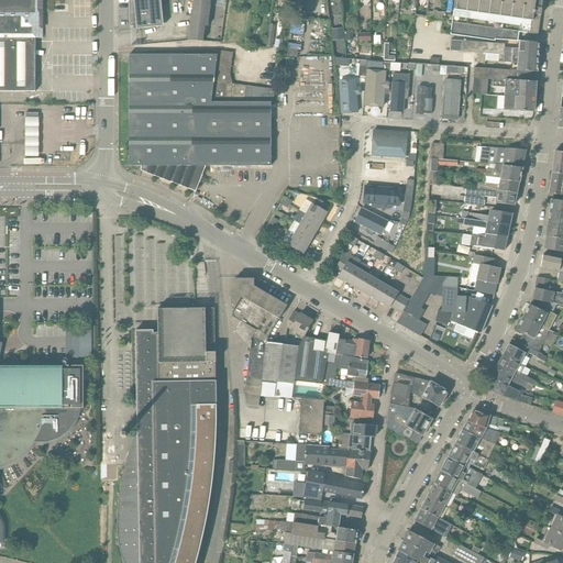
[(35,39),(43,39),(42,0),(0,0),(0,91),(25,92),(25,94),(30,94),(30,92),(35,92),(35,39)]
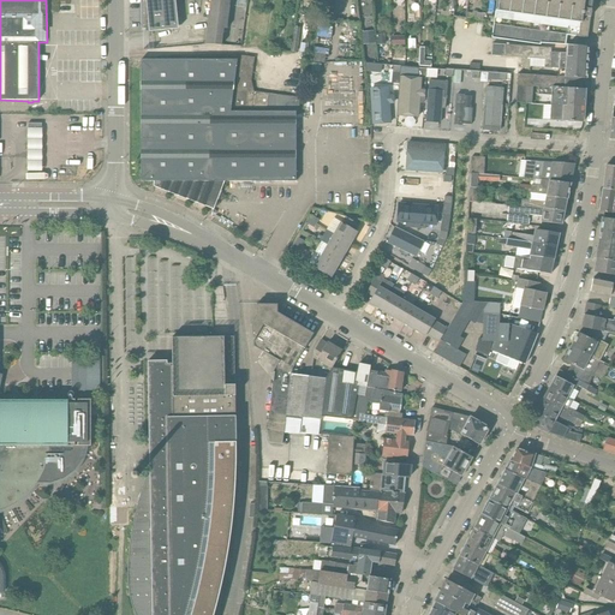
[(145,0),(149,33),(163,30),(173,30),(169,0),(145,0)]
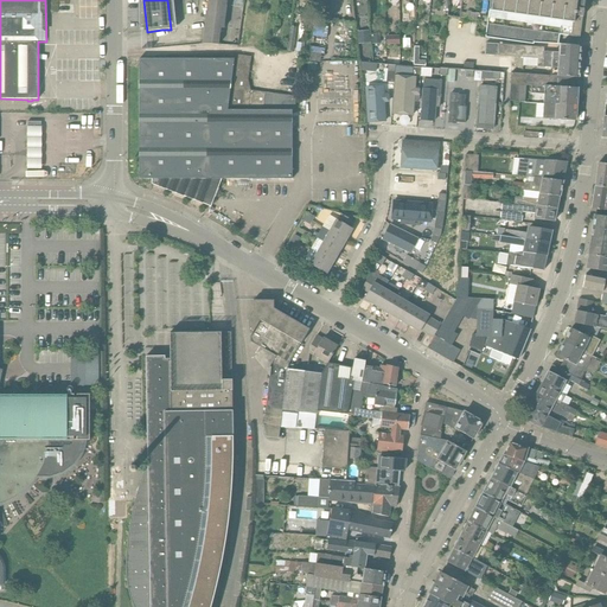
[(208,0),(208,2),(200,44),(218,45),(221,30),(223,30),(227,6),(227,0),(208,0)]
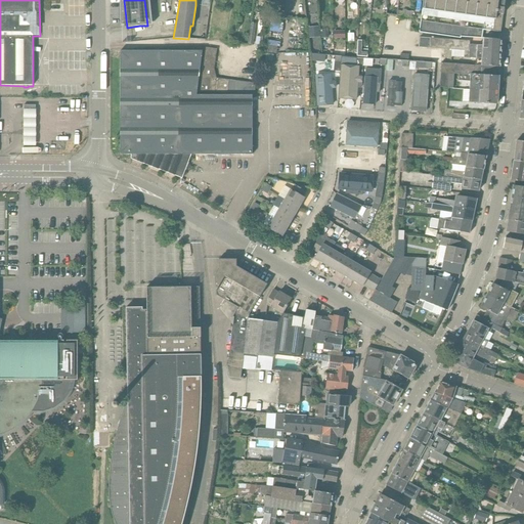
[(398,0),(398,7),(396,7),(395,16),(412,18),(412,12),(406,11),(407,10),(402,9),(403,2),(406,2),(405,0),(398,0)]
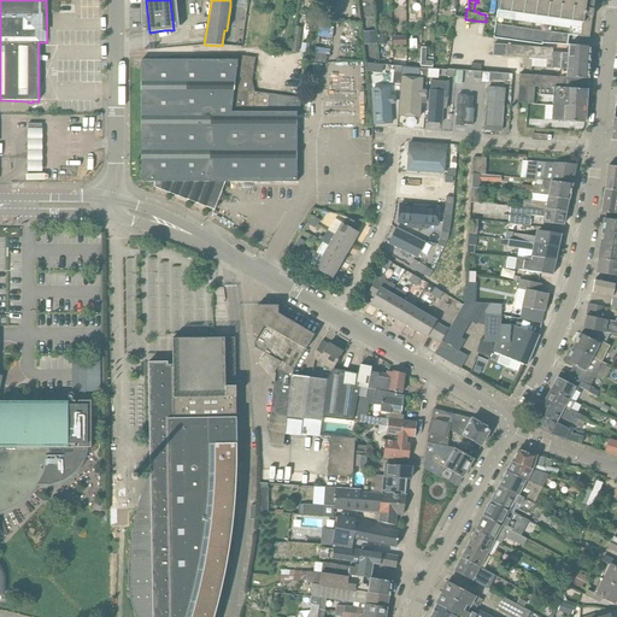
[(569,46),(569,45),(568,45),(569,35),(589,39),(594,0),(498,0),(493,39),(544,46),(544,43),(569,46)]
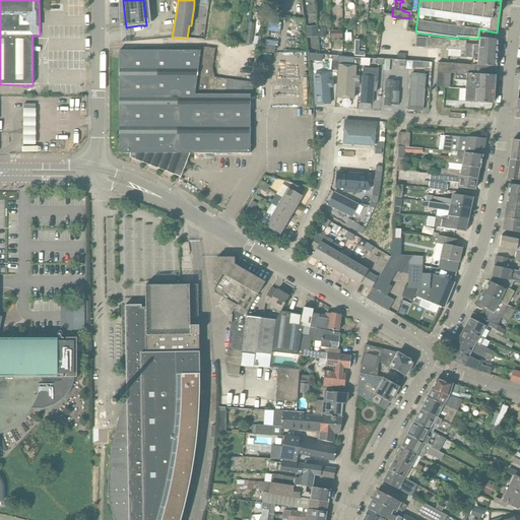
[(479,38),(479,39),(479,46),(473,45),(473,44),(466,44),(466,41),(416,38),(415,48),(448,50),(497,53),(498,40),(492,40),(492,39),(479,38)]
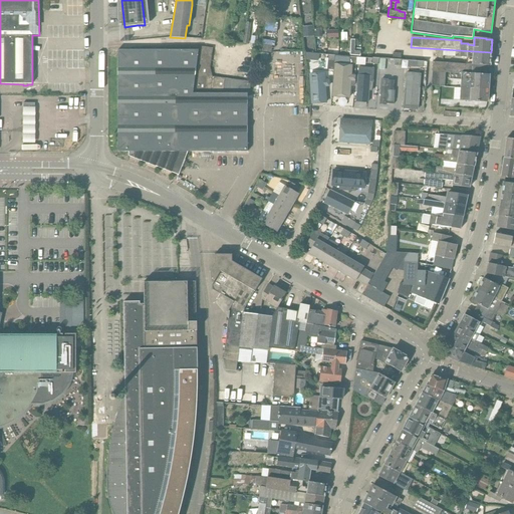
[(349,56),(360,56),(360,48),(354,48),(355,40),(350,40),(350,52),(349,56)]
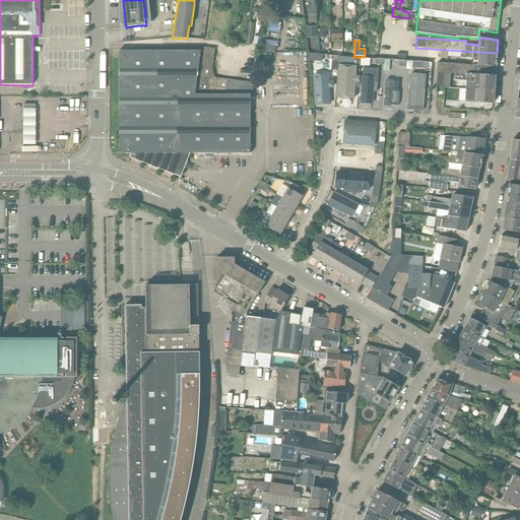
[(203,47),(202,54),(214,56),(215,49),(203,47)]
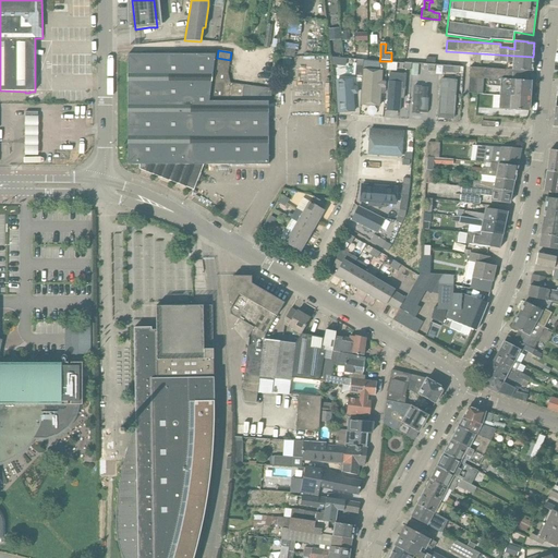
[(507,70),(531,72),(532,72),(533,57),(481,53),(481,61),(499,62),(499,63),(507,63),(507,70)]
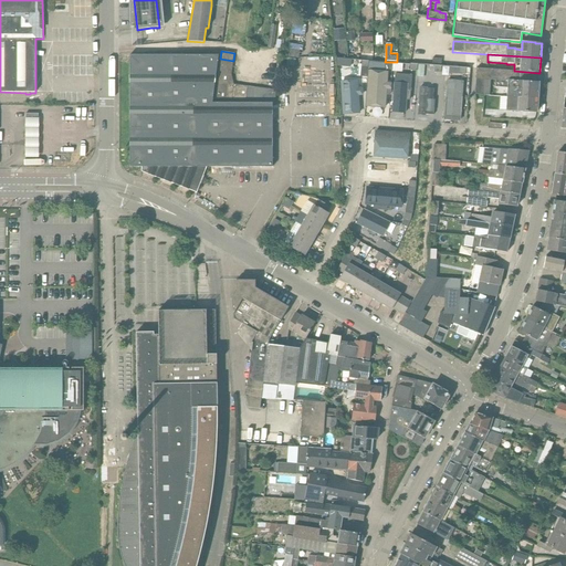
[(206,168),(272,167),(272,103),(212,103),(219,55),(129,55),(129,167),(142,167),(142,171),(196,194),(206,168)]
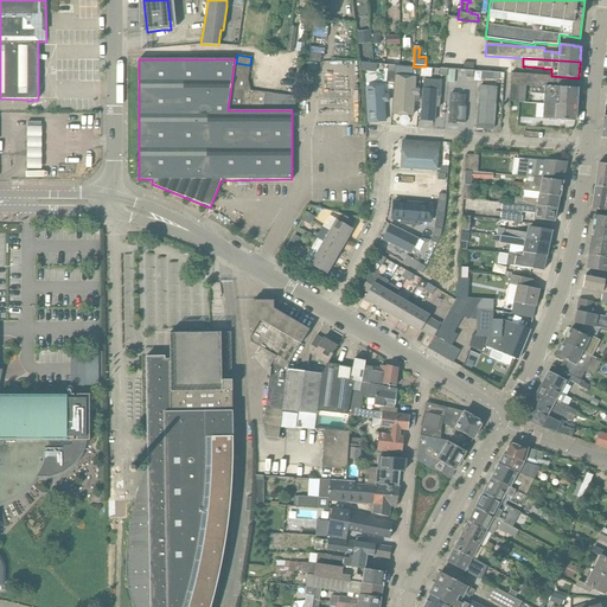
[(236,63),(235,70),(249,72),(250,65),(236,63)]
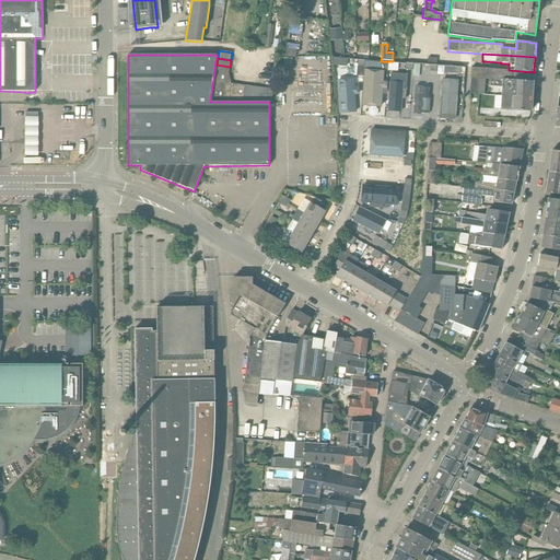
[(230,67),(217,65),(216,71),(229,73),(230,67)]
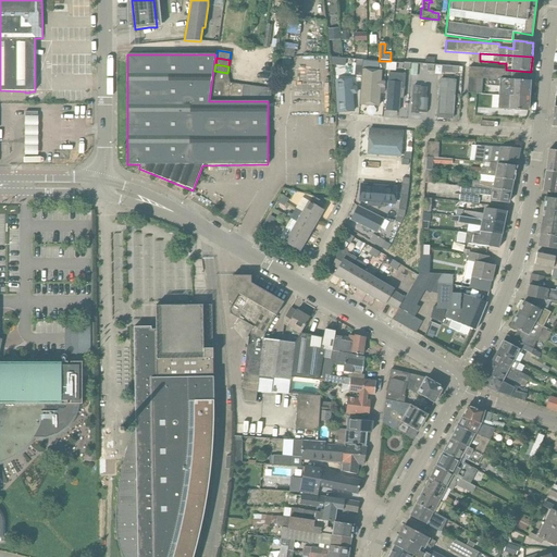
[(469,69),(469,78),(482,79),(487,78),(530,82),(530,72),(506,70),(469,69)]
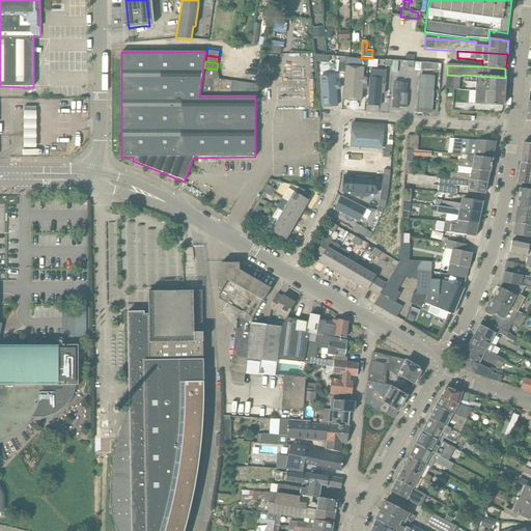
[(343,101),(361,103),(362,85),(367,86),(368,78),(363,78),(363,67),(345,66),(343,101)]
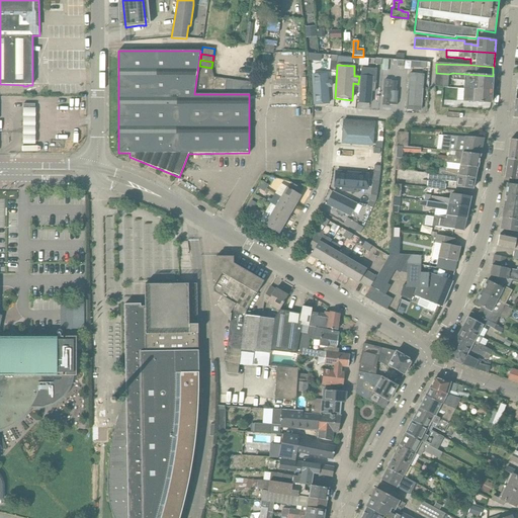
[(212,91),(213,77),(211,68),(199,66),(196,91),(212,91)]
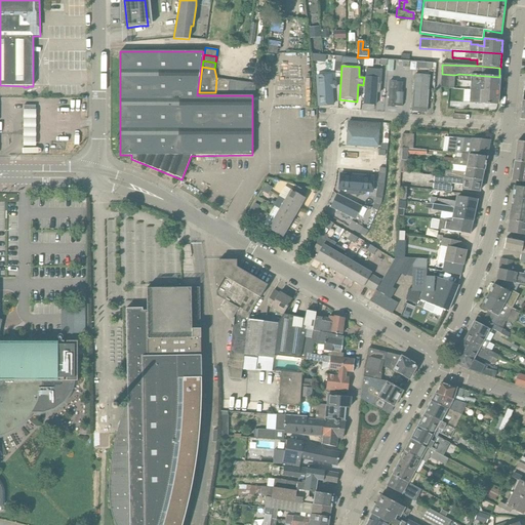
[(414,74),(410,112),(426,113),(430,76),(414,74)]
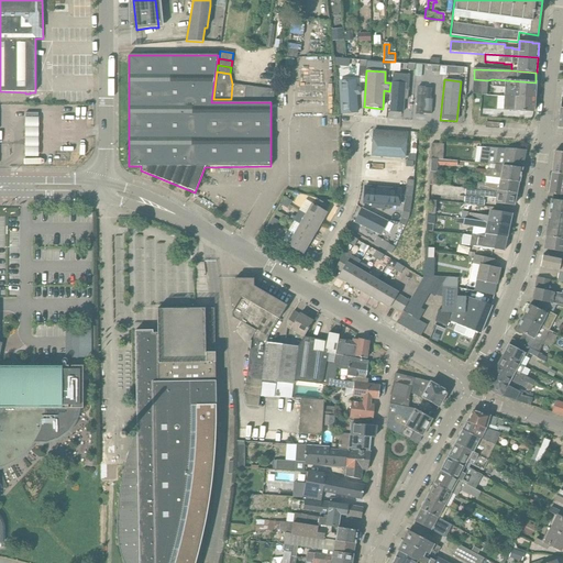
[(487,80),(474,79),(473,95),(479,95),(482,95),(486,96),(487,80)]
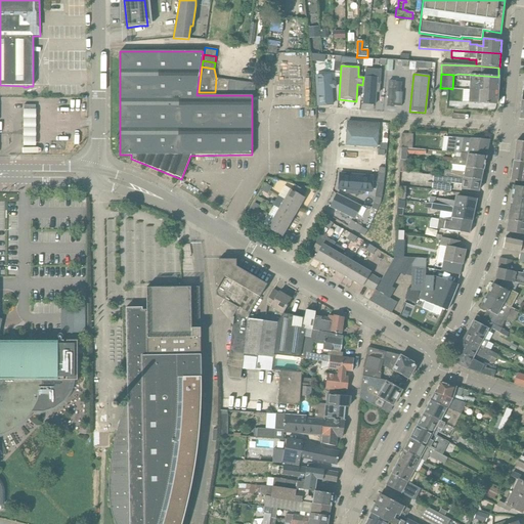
[(470,90),(497,91),(498,77),(459,74),(459,82),(470,82),(470,90)]
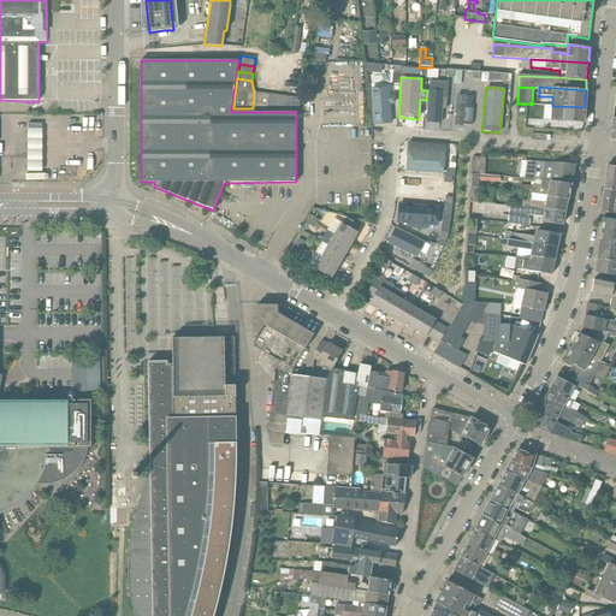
[(390,89),(377,90),(378,110),(379,125),(391,125),(390,89)]
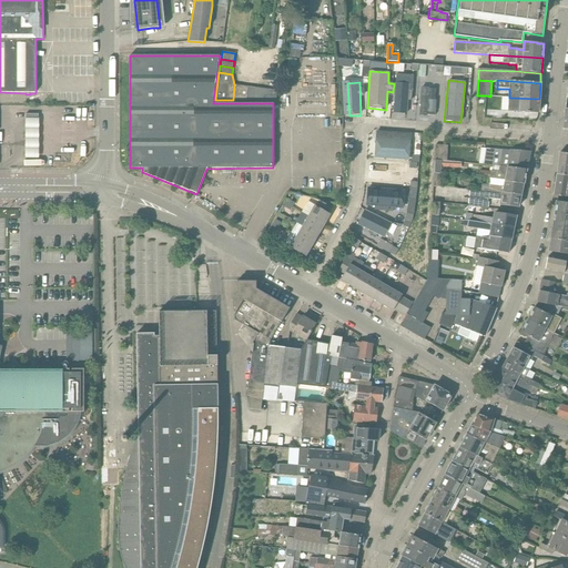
[(242,85),(234,84),(233,100),(240,100),(242,85)]
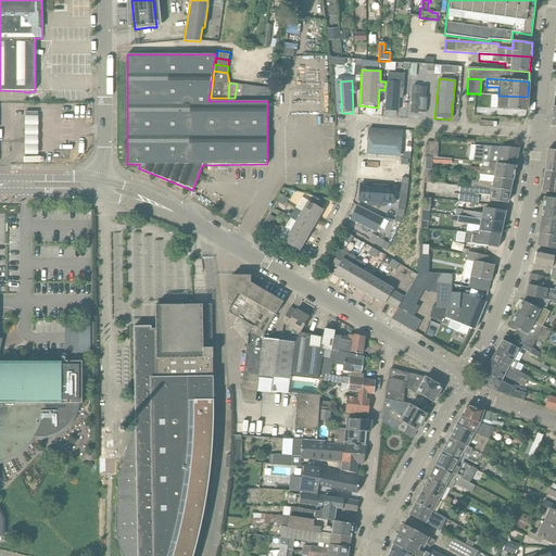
[(235,98),(242,98),(243,85),(237,84),(235,98)]
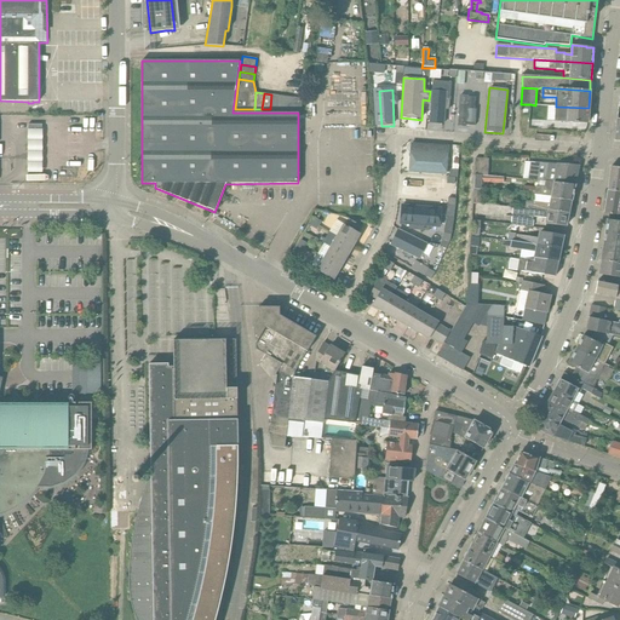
[(280,96),(271,95),(270,109),(277,109),(280,96)]
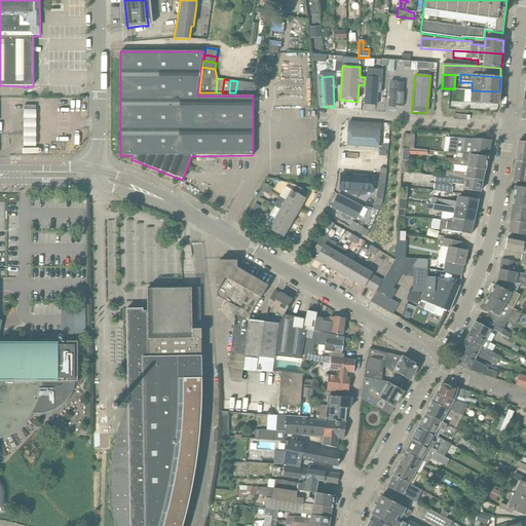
[(235,92),(241,94),(243,82),(237,81),(235,92)]
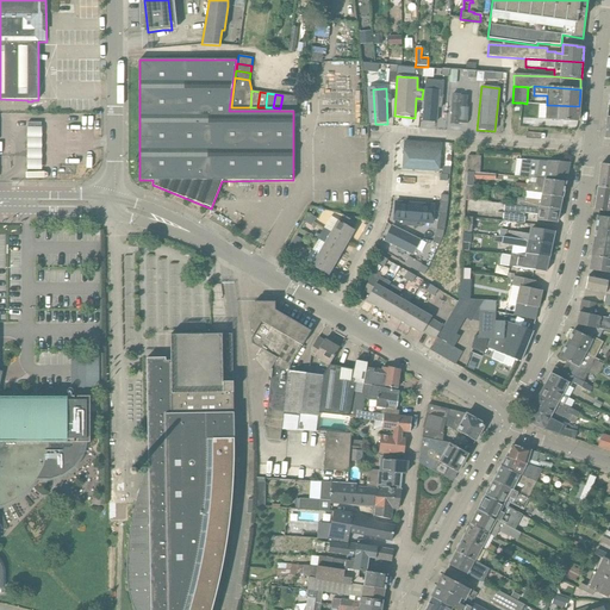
[(425,119),(440,120),(442,97),(430,95),(427,95),(425,119)]
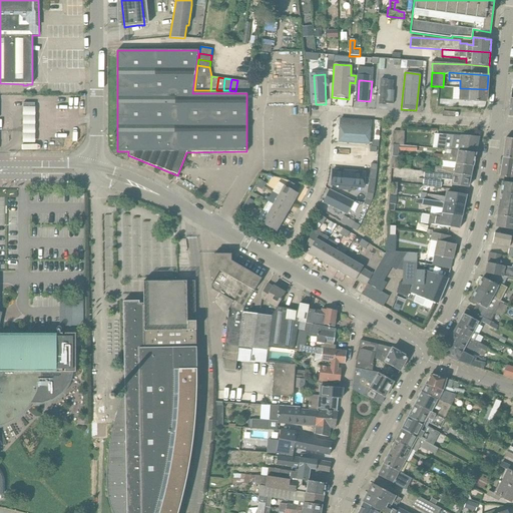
[(241,92),(248,93),(250,82),(243,81),(241,92)]
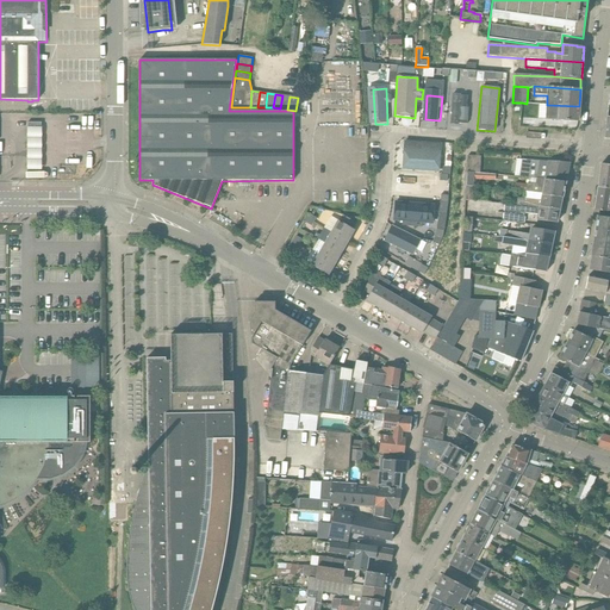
[(448,123),(464,124),(466,100),(450,100),(448,123)]
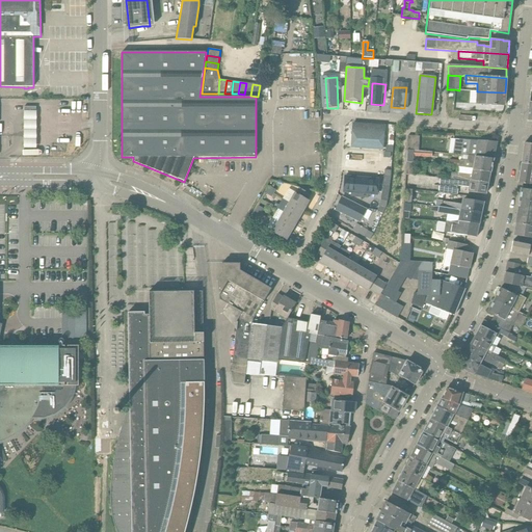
[(476,105),(504,106),(505,92),(477,91),(476,105)]
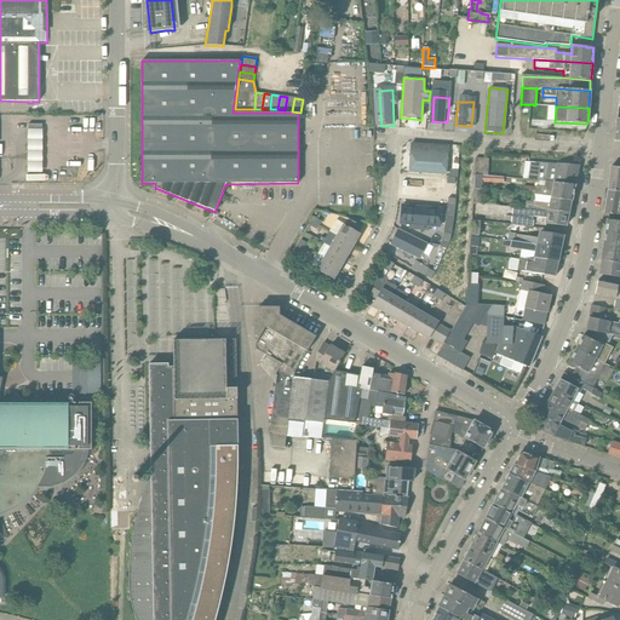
[(42,130),(28,130),(28,144),(28,173),(42,173),(42,144),(42,130)]
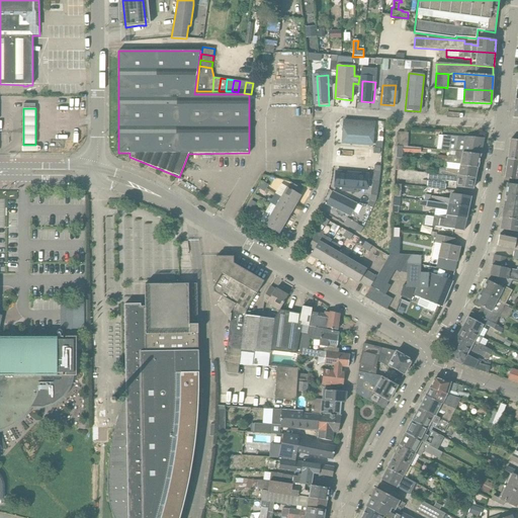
[(341,145),(372,147),(373,132),(342,130),(341,145)]
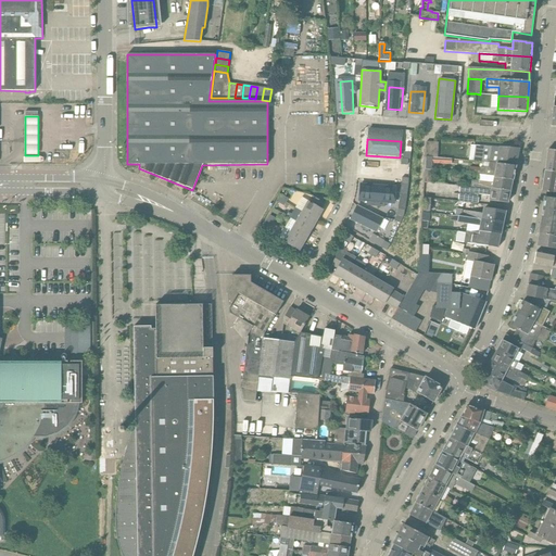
[(426,158),(438,158),(438,142),(427,142),(426,158)]
